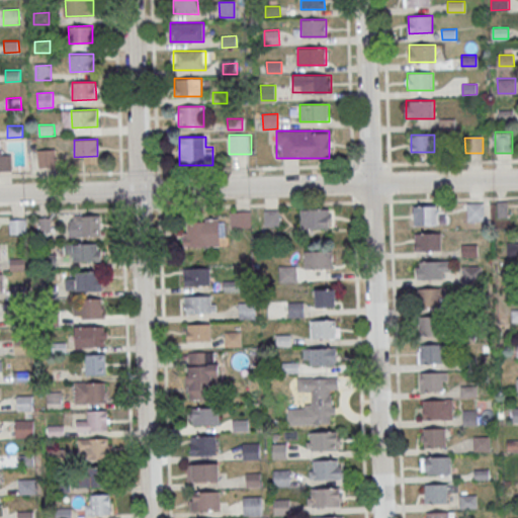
[(37,167),(56,167),(56,149),(37,149),(37,167)]
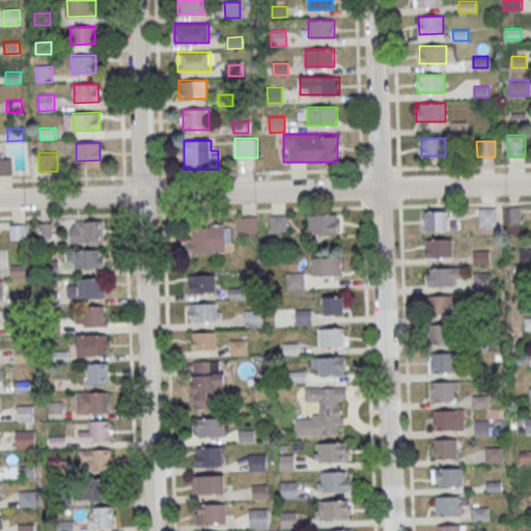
[(0,175),(11,175),(10,155),(0,155),(0,175)]
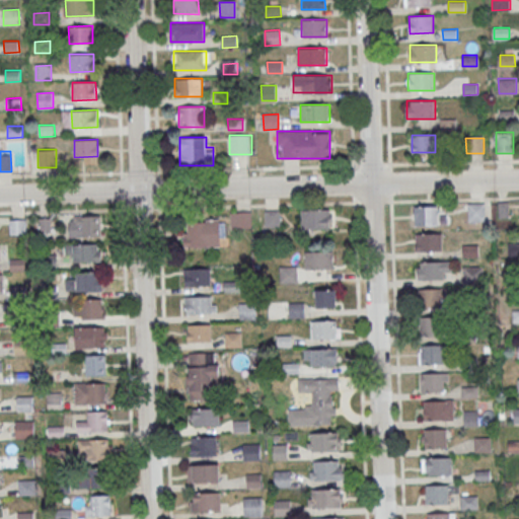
[(468,222),(486,222),(486,203),(468,203),(468,222)]
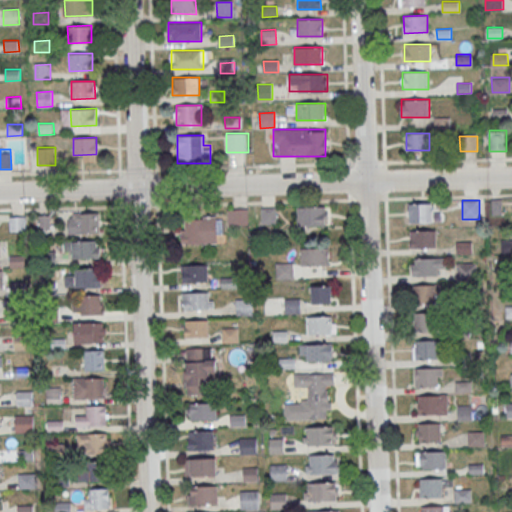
[(409,203),(431,202),(431,221),(410,221),(409,203)]
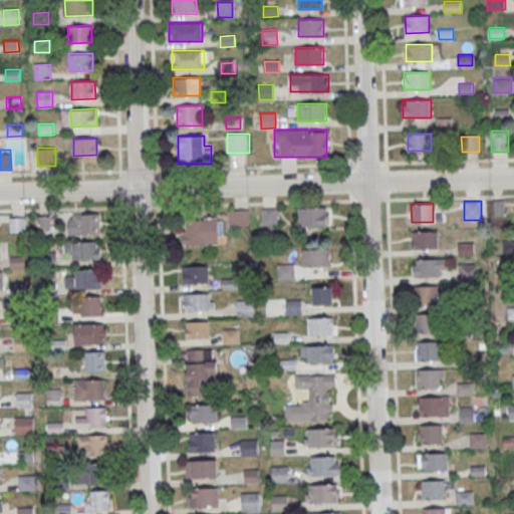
[(329,207),(298,207),(298,226),(329,226),(329,207)]
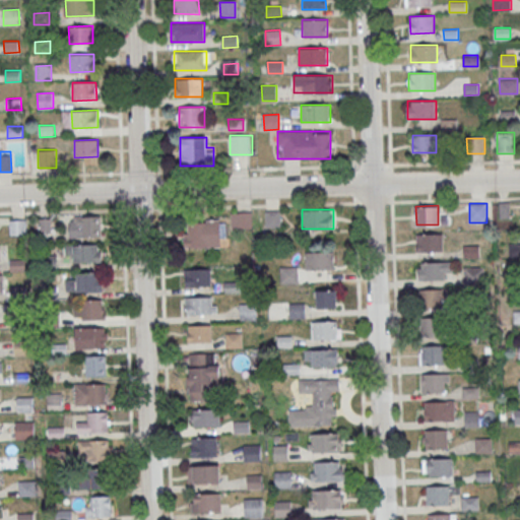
[(265,210),(265,228),(279,228),(279,210),(265,210)]
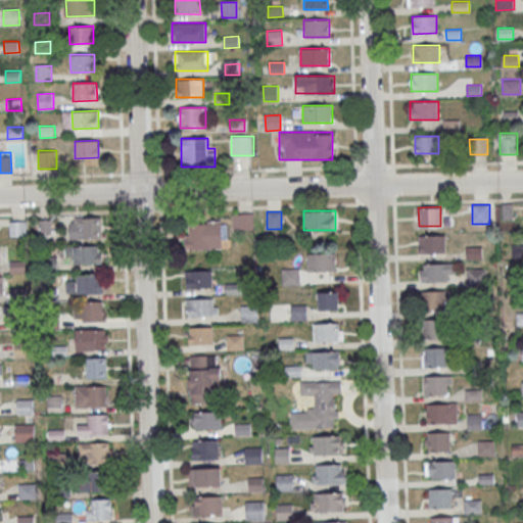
[(253,212),(233,212),(233,230),(253,230),(253,212)]
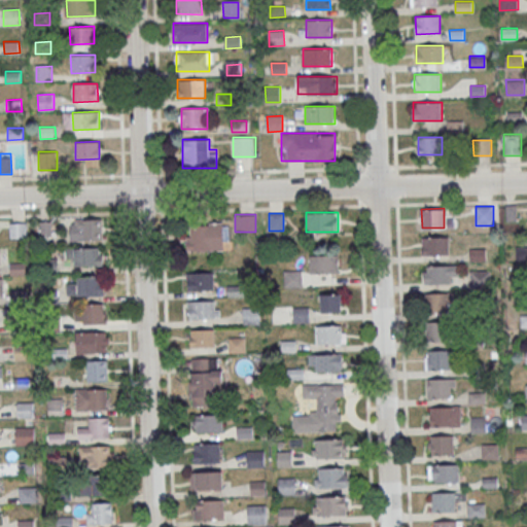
[(102,218),(70,218),(70,240),(102,240),(102,218)]
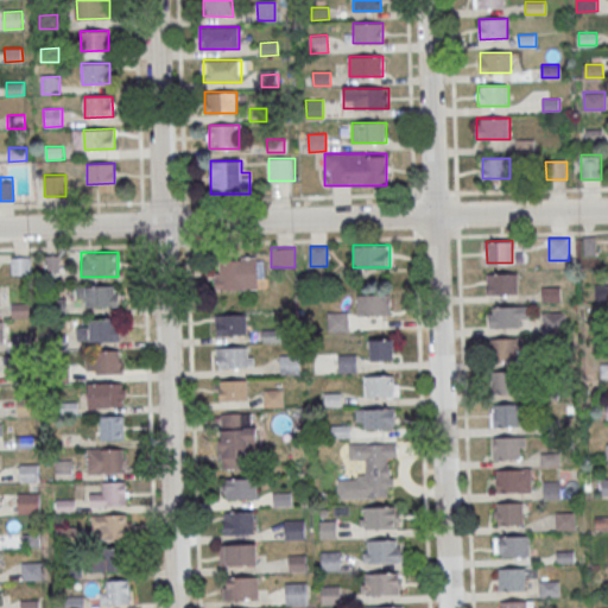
[(30,273),(30,257),(11,257),(11,274),(30,273)]
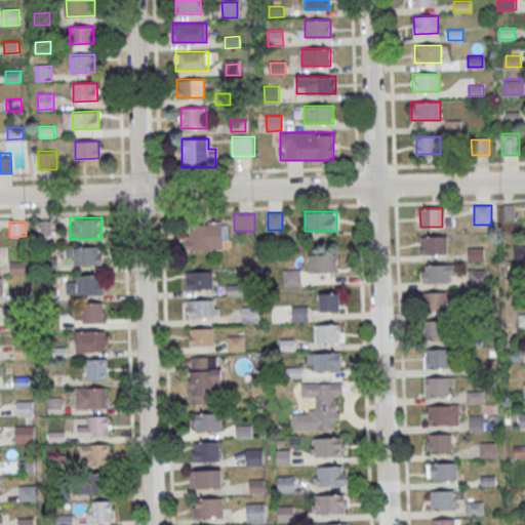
[(187,250),(226,250),(226,240),(229,240),(229,223),(187,223),(187,250)]
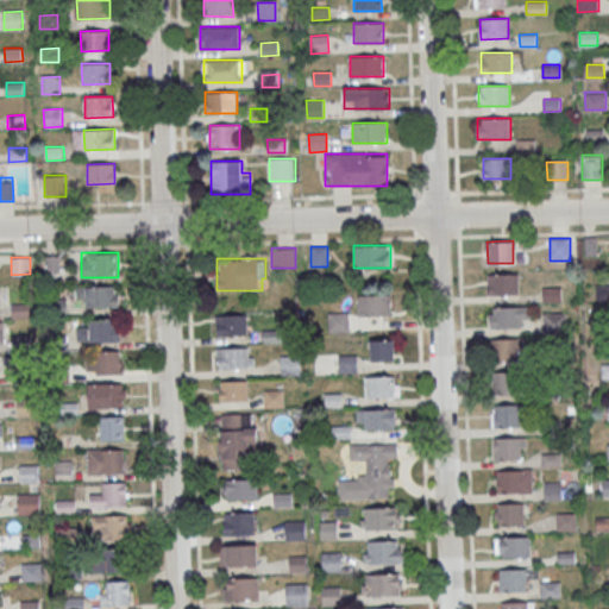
[(488,274),(519,272),(520,294),(489,295),(488,274)]
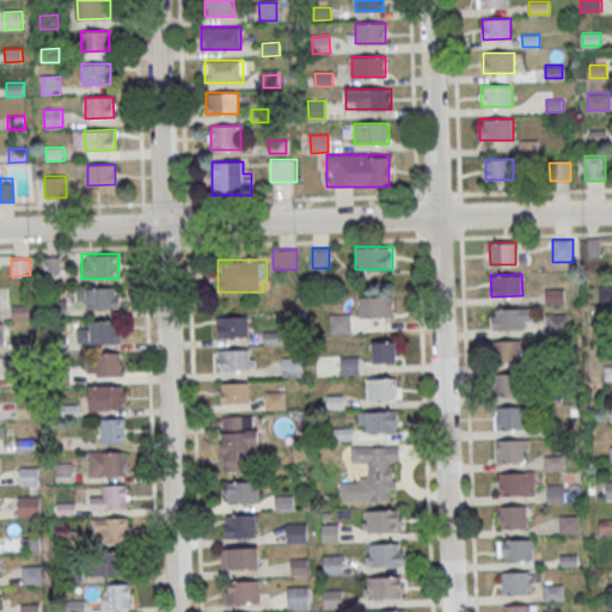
[(120,287),(79,287),(79,308),(120,308),(120,287)]
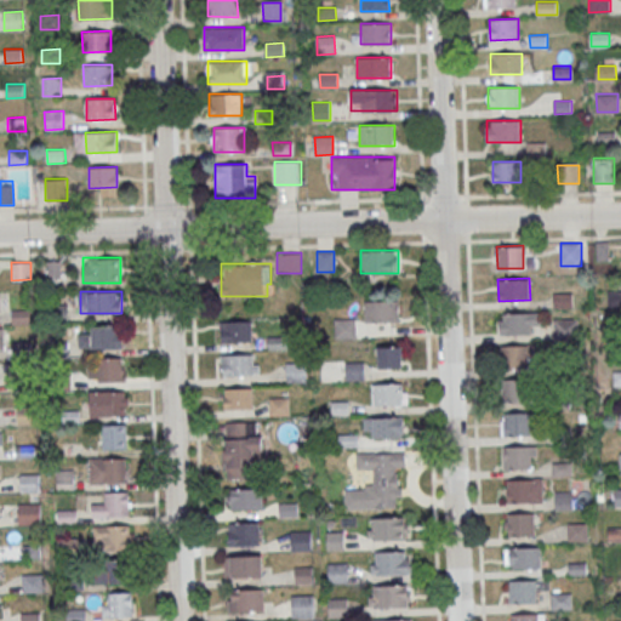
[(368,301),(368,322),(399,322),(399,301),(368,301)]
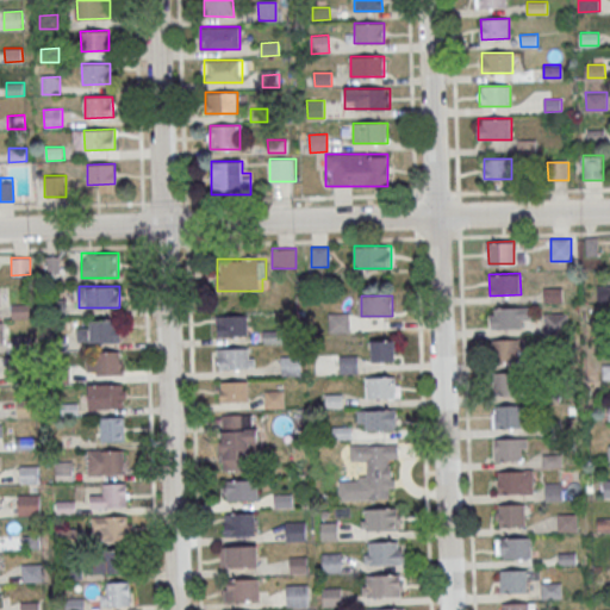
[(496,306),(522,306),(522,328),(497,329),(496,306)]
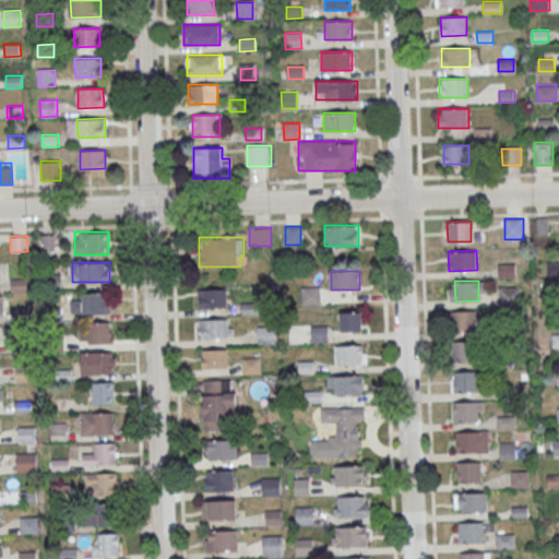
[(499,286),(499,307),(520,307),(520,286),(499,286)]
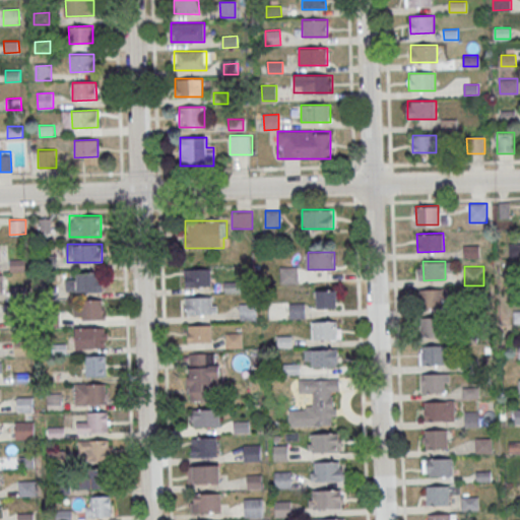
[(210,268),(185,268),(185,286),(210,286),(210,268)]
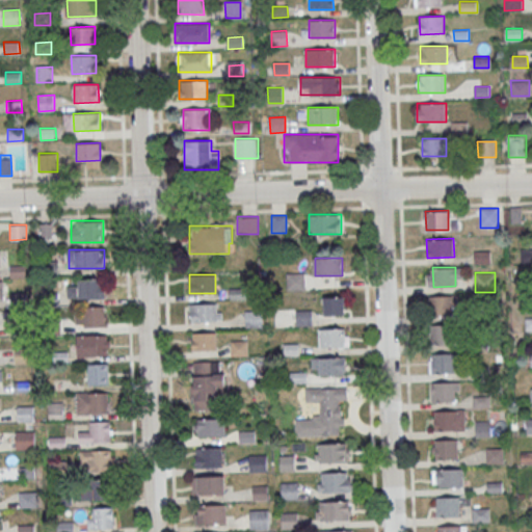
[(104,298),(104,278),(76,278),(76,287),(68,287),(68,298),(104,298)]
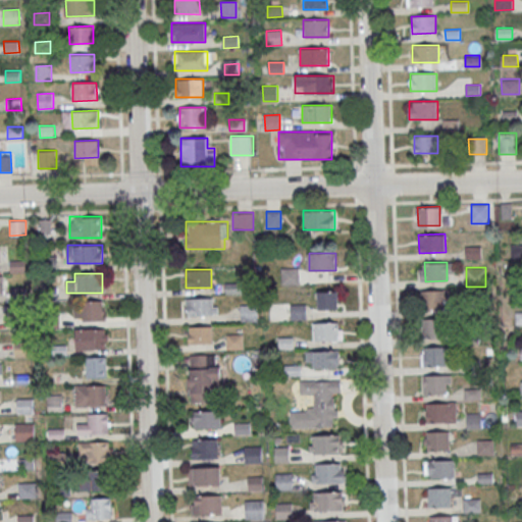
[(318,291),(338,290),(340,309),(319,309),(318,291)]
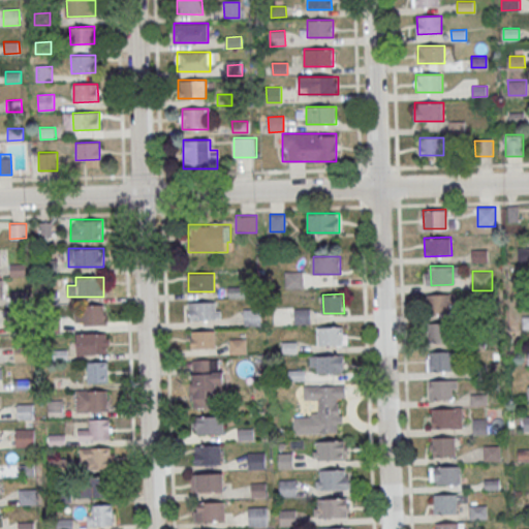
[(427,293),(449,293),(449,313),(428,313),(427,293)]
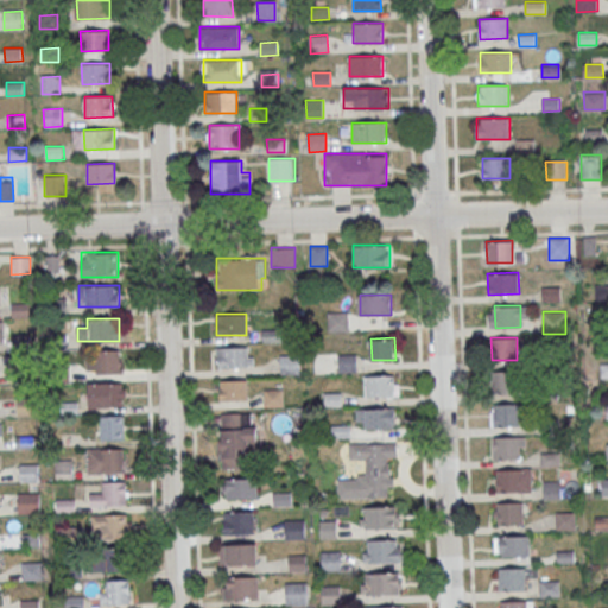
[(216,347),(216,368),(252,368),(252,347),(216,347)]
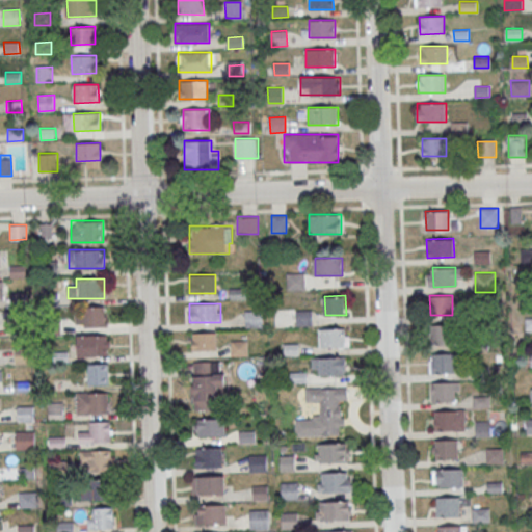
[(77,307),(77,327),(106,327),(106,307),(77,307)]
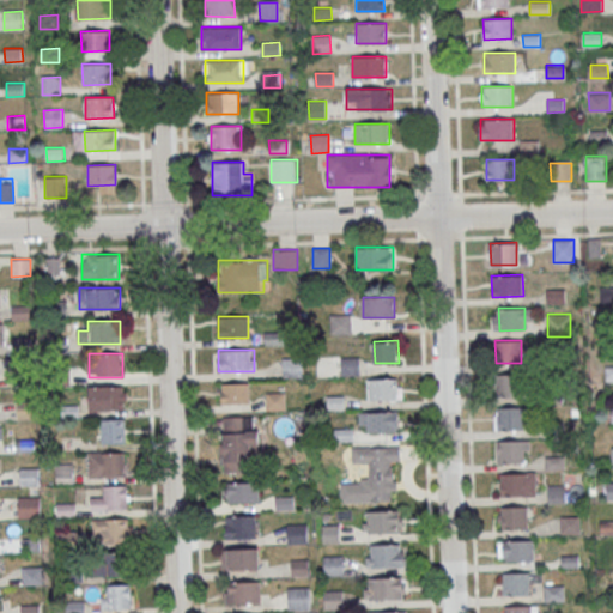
[(340,375),(359,375),(359,357),(340,357),(340,375)]
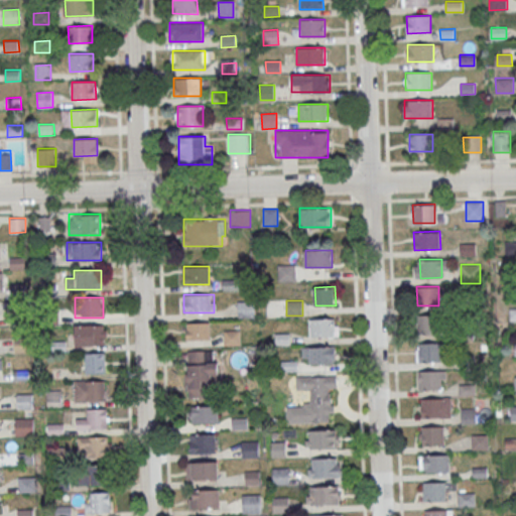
[(238,317),(255,317),(255,301),(238,301),(238,317)]
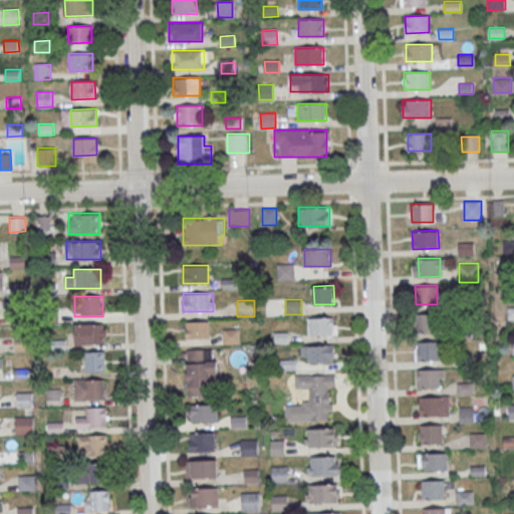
[(416,313),(438,313),(439,331),(417,332),(416,313)]
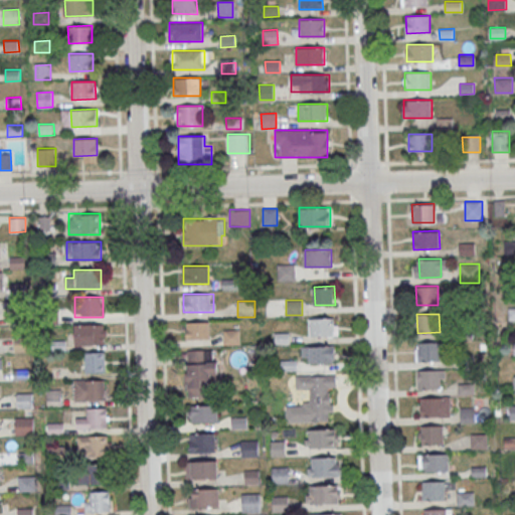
[(309,318),(334,317),(334,336),(310,337),(309,318)]
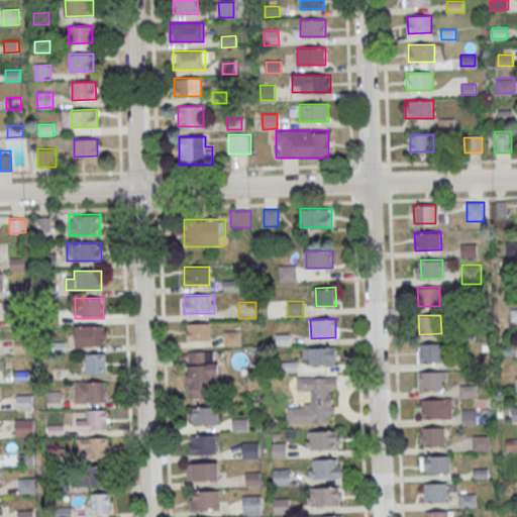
[(209,340),(209,322),(186,322),(186,340),(209,340)]
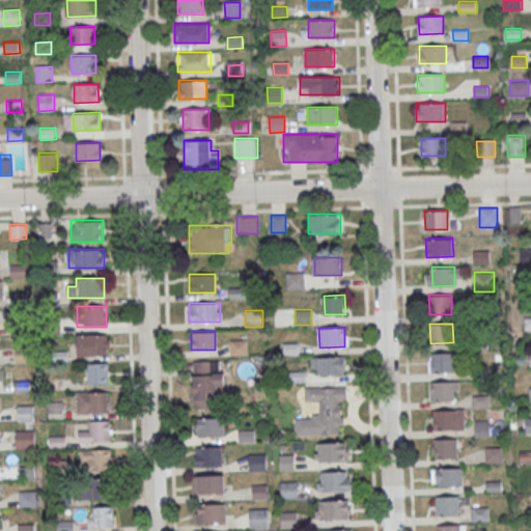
[(109,335),(77,335),(77,356),(109,356),(109,335)]
